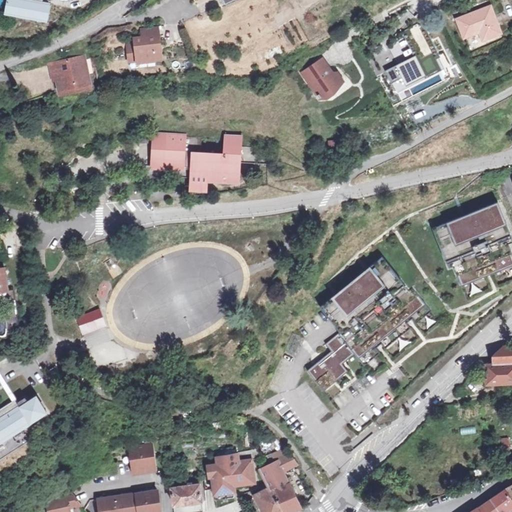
[(42,0),(6,0),(6,2),(8,2),(7,8),(30,13),(29,15),(47,19),(50,4),(42,3),(42,0)]
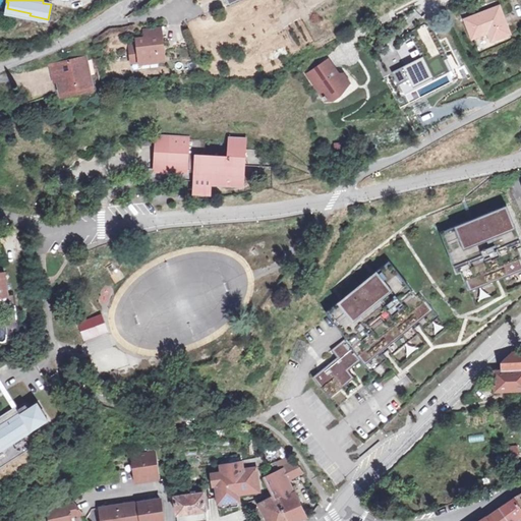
[(516,21),(505,0),(495,0),(469,12),(478,31),(495,22),(499,31),(516,21)]
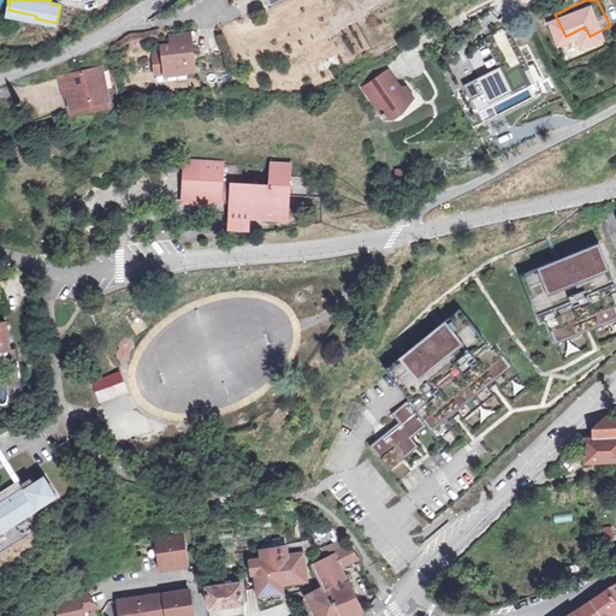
[(170,36),(171,45),(161,46),(163,54),(153,55),(155,81),(185,77),(185,72),(194,71),(190,34),(170,36)]
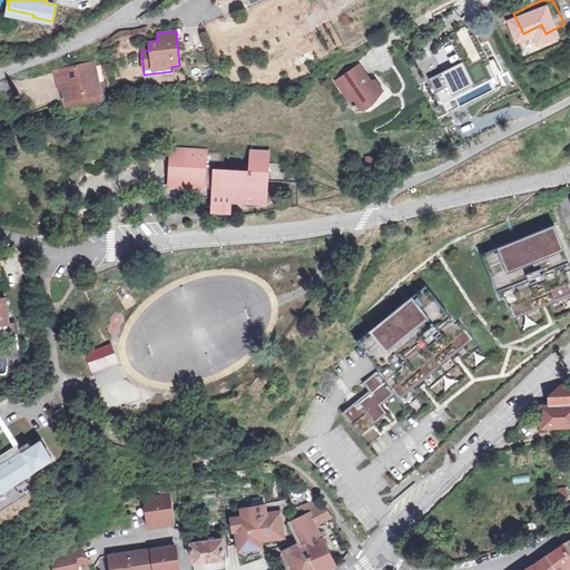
[(493,57),(488,48),(491,46),(482,31),(467,40),(472,52),(436,71),(448,90),(493,66),(489,59),(493,57)]
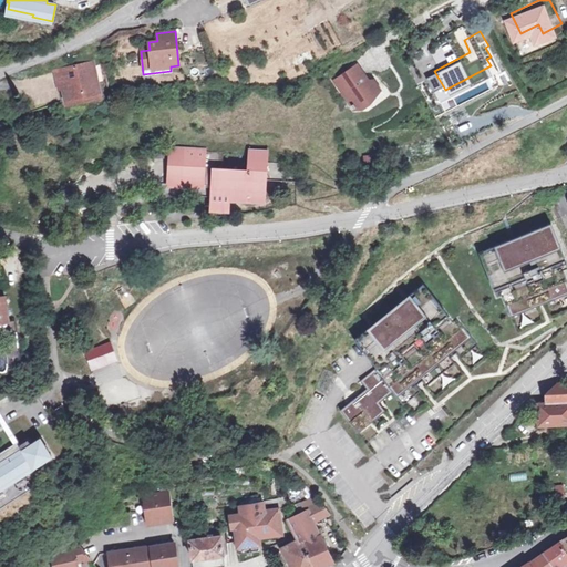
[(64,74),(64,78),(60,82),(64,99),(81,94),(82,100),(100,95),(91,58),(57,66),(59,74),(64,74)]
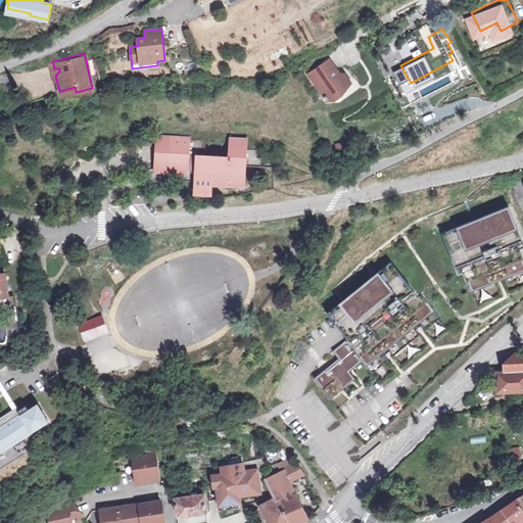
[(332,56),(325,61),(332,72),(336,68),(340,65),(332,56)]
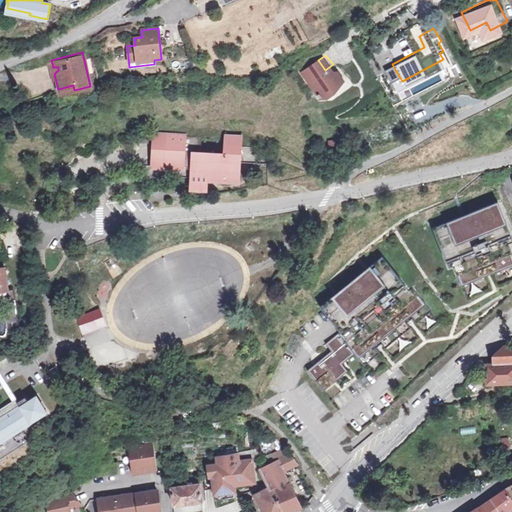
[(325,70),(318,60),(302,72),(321,97),(330,97),(333,89),(347,80),(340,71),(333,71),(329,67),(325,70)]
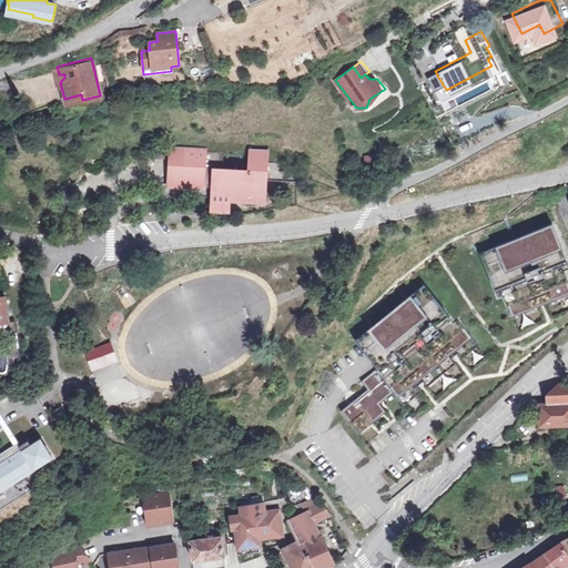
[(211,206),(230,209),(231,195),(265,199),(269,150),(246,149),(245,171),(222,170),(223,153),(204,151),(204,150),(169,149),(168,183),(203,184),(203,182),(212,182),(211,206)]
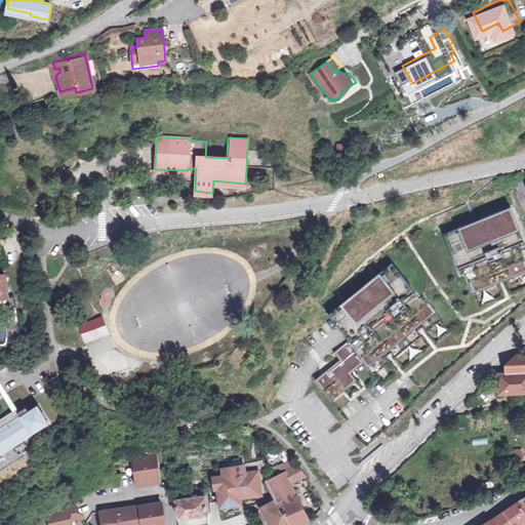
[(466,274),(473,291),(498,281),(495,273),(501,271),(505,279),(524,270),(524,256),(523,250),(524,249),(524,241),(524,238),(512,207),(475,221),(444,234),(456,265),(457,265),(461,275),(466,274)]
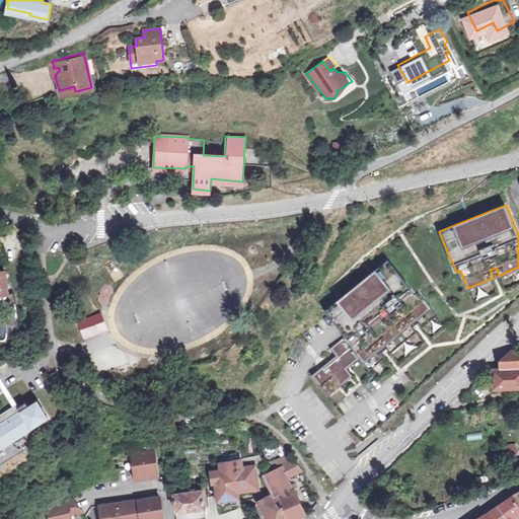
[(340,299),(325,310),(346,336),(330,348),(337,355),(312,375),(324,390),(330,385),(335,389),(347,379),(344,375),(350,370),(347,367),(344,363),(350,359),(353,363),(359,358),(368,368),(384,355),(382,353),(379,349),(384,345),(387,349),(389,351),(390,351),(416,330),(414,327),(411,323),(415,319),(418,323),(421,326),(437,313),(419,291),(416,294),(388,260),(340,299)]
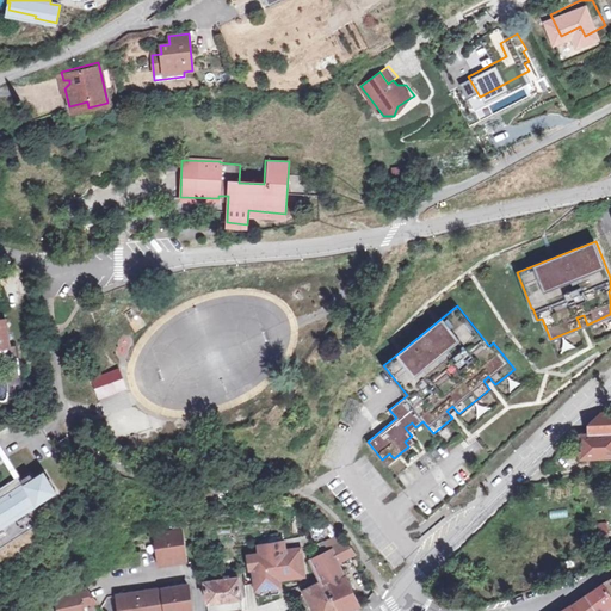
[(0,314),(0,343),(11,341),(8,314),(0,314)]
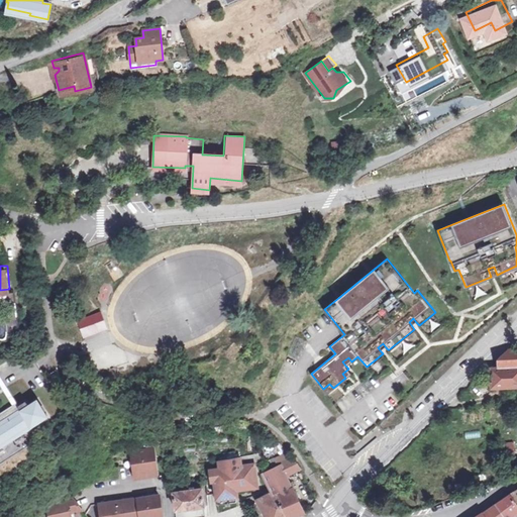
[(491,277),(466,287),(467,289),(516,269),(516,266),(497,275),(494,267),(488,269),(491,277)]
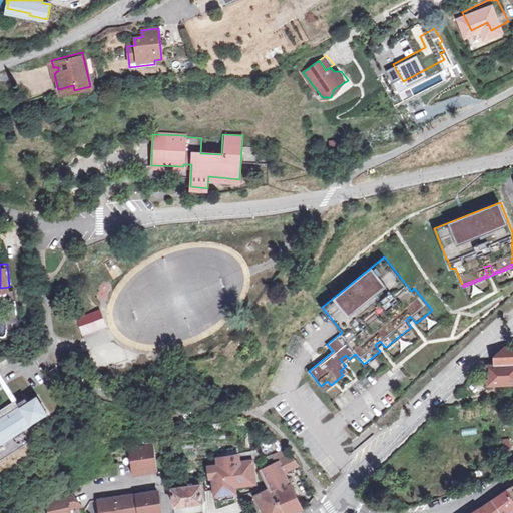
[(432,310),(416,323),(418,325),(433,312),(432,310)]
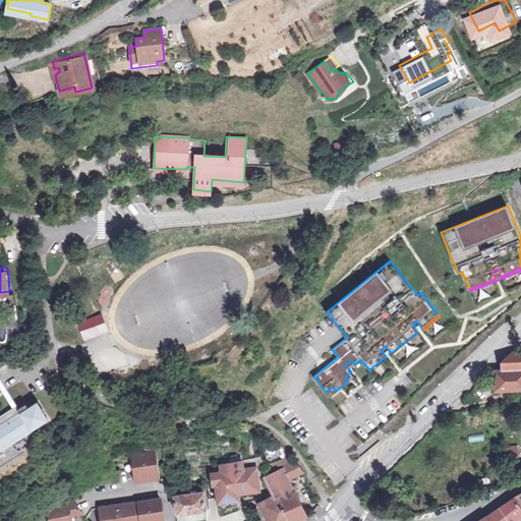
[(105,315),(98,319),(104,333),(110,330),(105,315)]
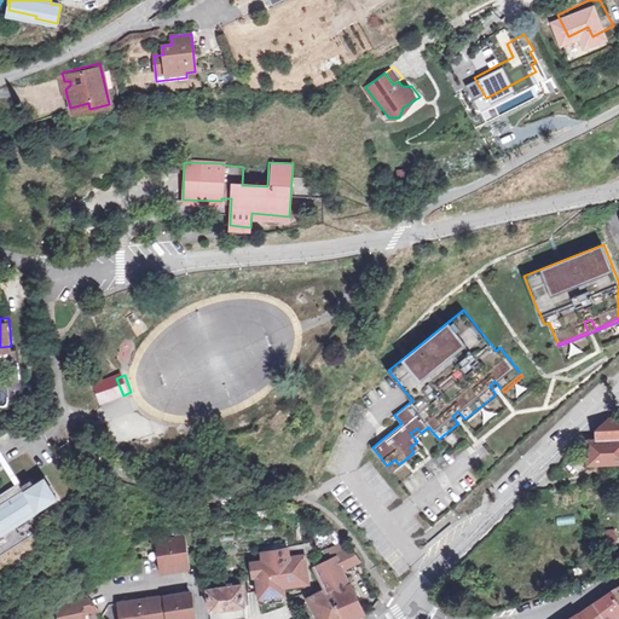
[(123,395),(116,379),(98,385),(105,403),(123,395)]
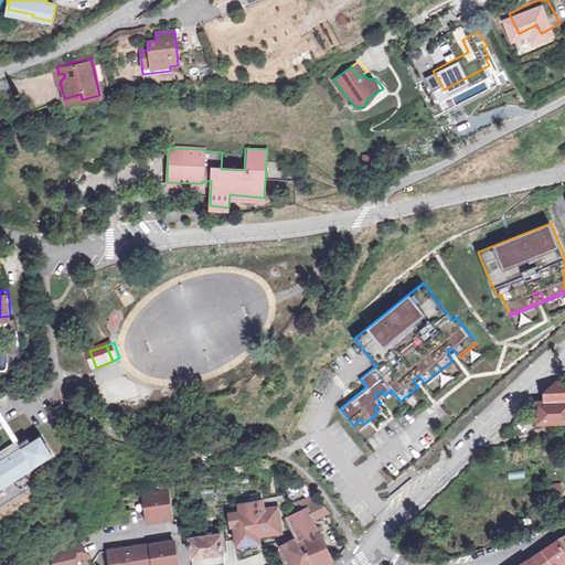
[(452,360),(425,382),(426,384),(454,362),(452,360)]
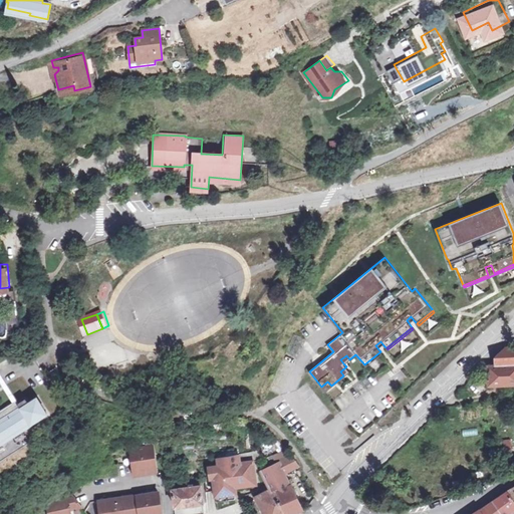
[(513,346),(507,348),(499,356),(499,366),(487,367),(489,388),(513,384),(513,346)]
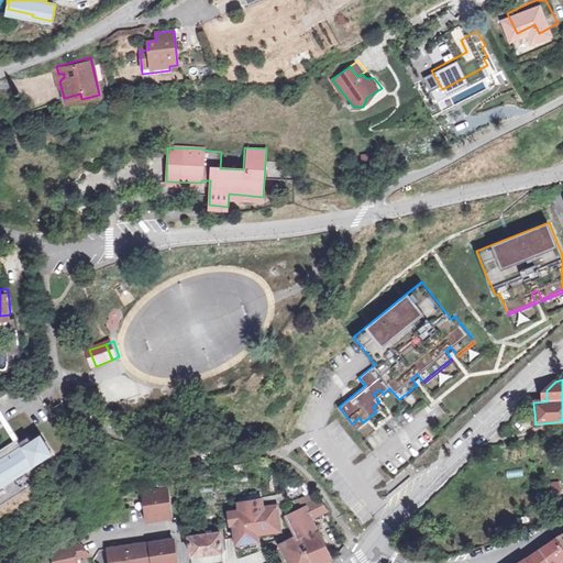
[(417,385),(399,399),(401,401),(419,387),(417,385)]
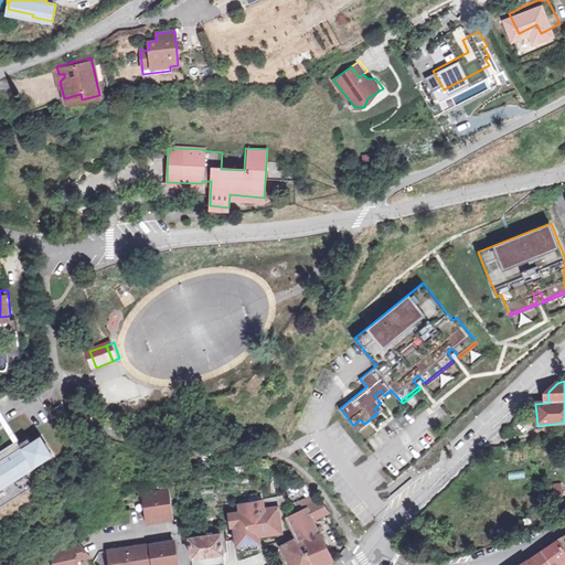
[(374,395),(377,400),(384,395),(381,391),(374,395)]
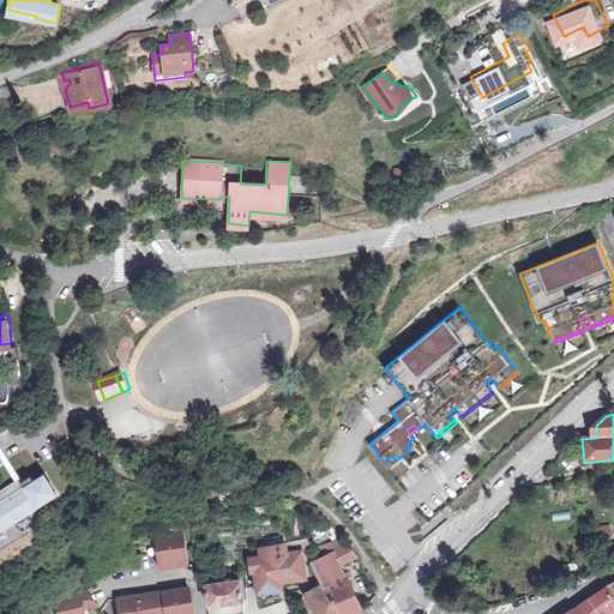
[(410,449),(417,444),(414,438),(407,444),(410,449)]
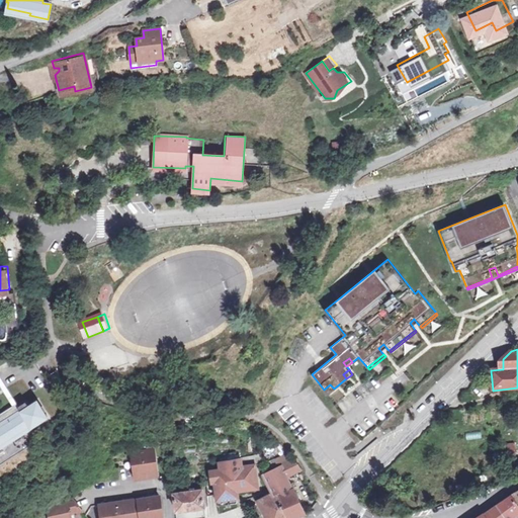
[(330,384),(324,390),(328,394),(334,389),(330,384)]
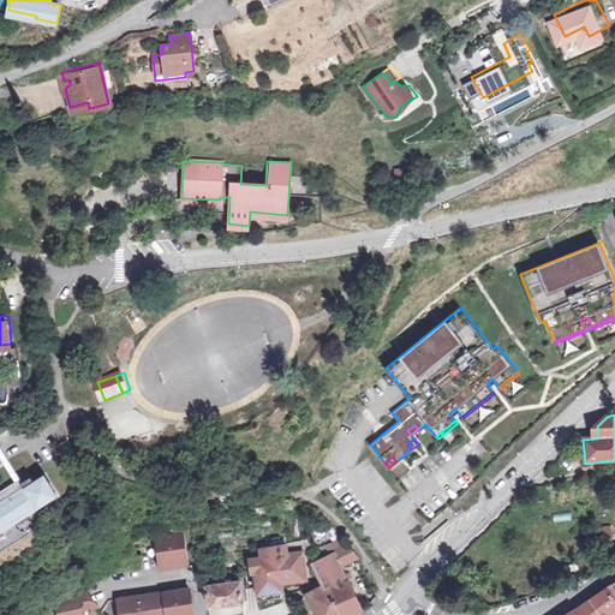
[(16,485),(0,494),(0,531),(31,511),(34,515),(52,503),(51,502),(60,495),(48,476),(37,483),(34,477),(17,489),(16,485)]
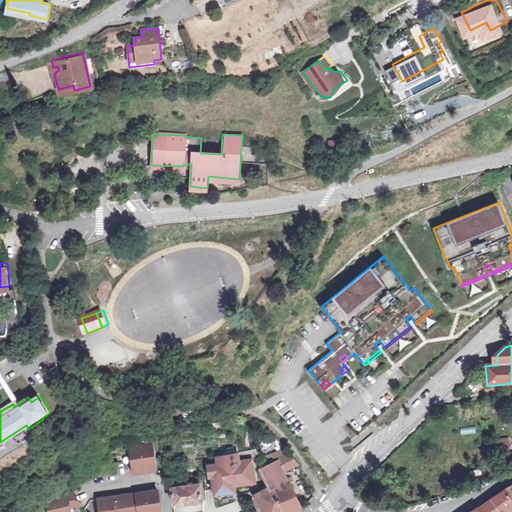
[(153,443),(131,446),(136,473),(157,469),(153,443)]
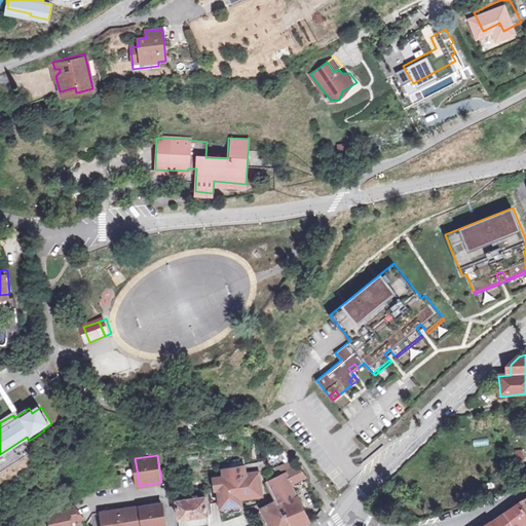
[(211,489),(213,501),(222,500),(222,505),(242,503),(243,502),(242,495),(252,494),(252,490),(263,488),(261,471),(269,468),(268,459),(226,465),(227,475),(215,476),(216,489),(211,489)]
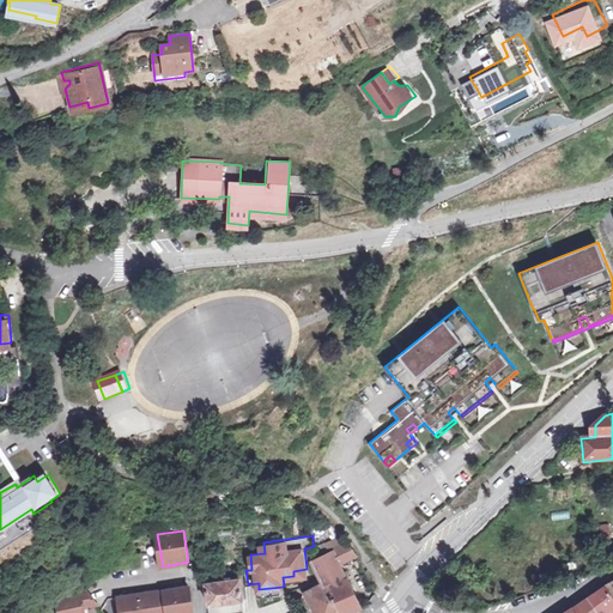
[(315,562),(326,583),(307,592),(317,612),(346,612),(364,605),(350,577),(351,575),(347,576),(341,562),(359,553),(347,539),(334,547),(335,551),(315,562)]
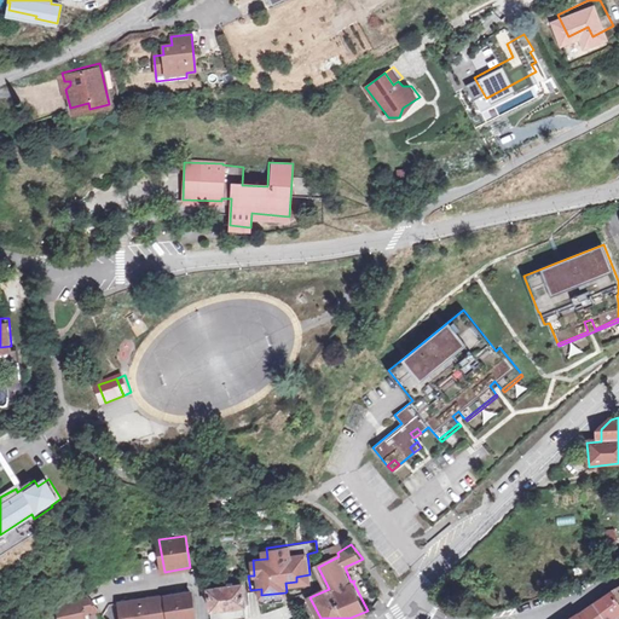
[(244,583),(209,588),(212,608),(246,605),(244,583)]
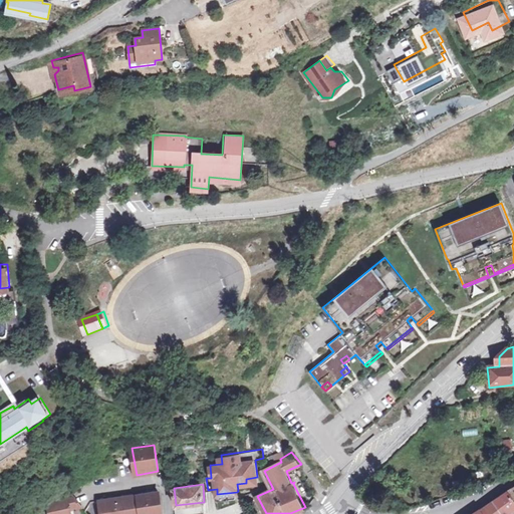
[(501,513),(513,505),(513,503),(511,499),(513,497),(513,485),(474,513),(501,513)]
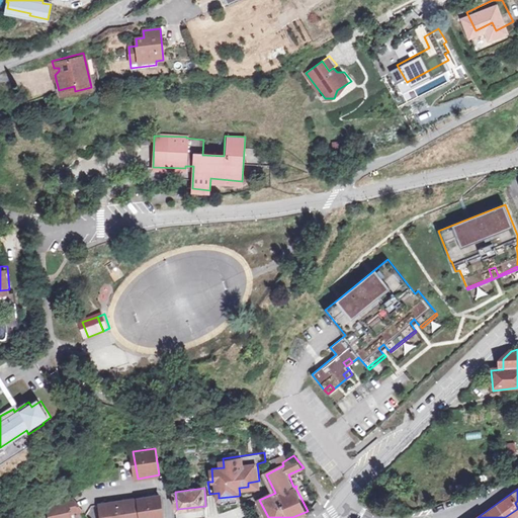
[(161,494),(101,503),(103,517),(159,517),(165,517),(161,494)]
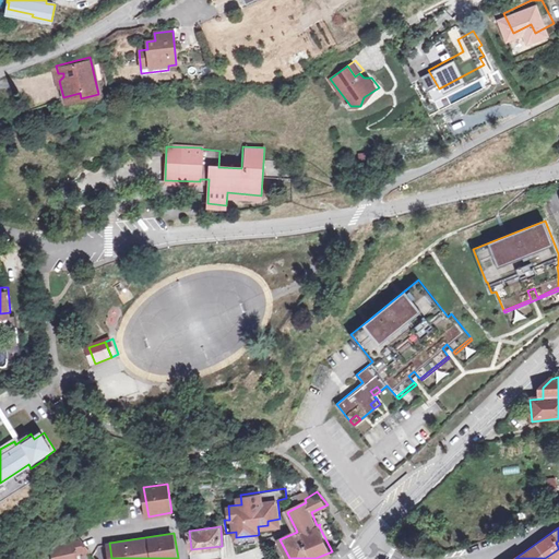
[(82,539),(52,546),(56,558),(79,558),(78,554),(78,549),(82,549),(84,548),(82,539)]
